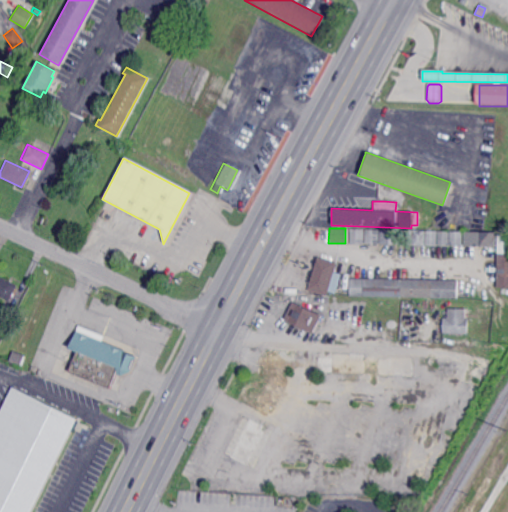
[(362,243),(358,243),(348,243),(348,229),(355,229),(362,229),(362,243)]
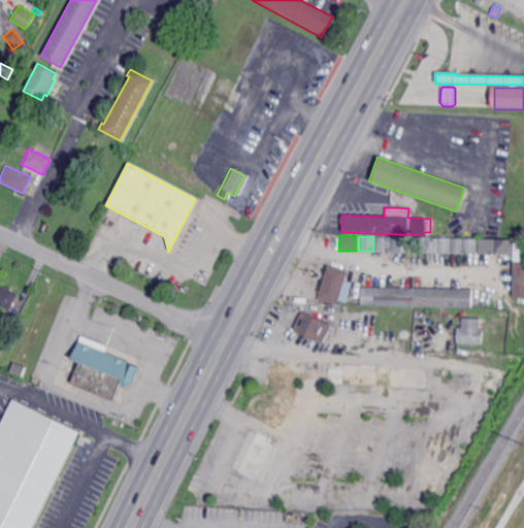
[(388,252),(374,252),(374,236),(389,236),(388,252)]
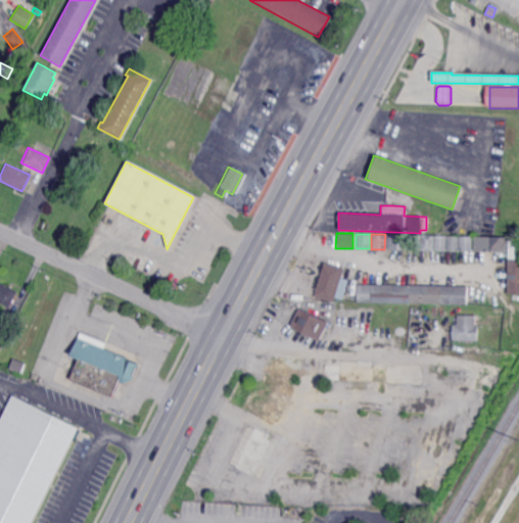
[(403,249),(386,249),(386,234),(403,235),(403,249)]
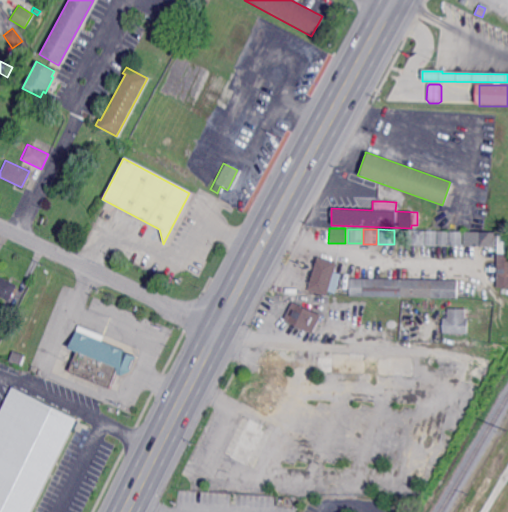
[(410,245),(395,244),(395,229),(411,229),(410,245)]
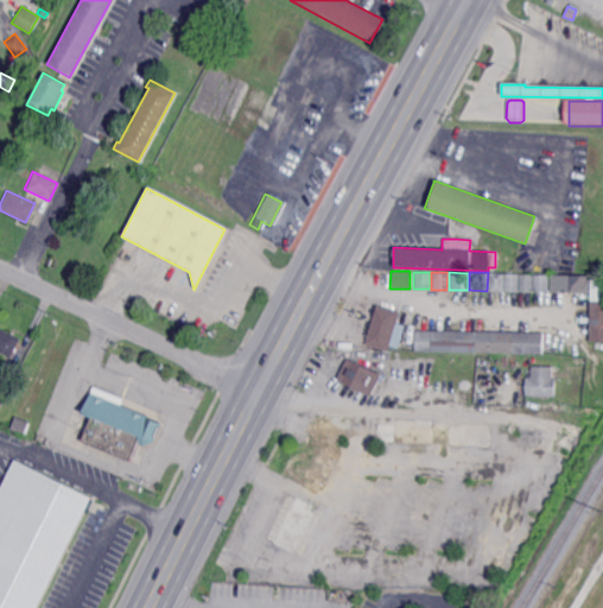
[(501,291),(488,291),(488,273),(502,273),(501,291)]
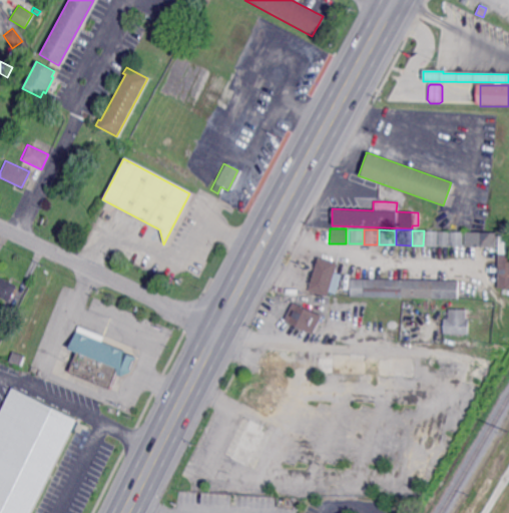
[(435,245),(425,245),(425,231),(436,231),(436,235),(435,245)]
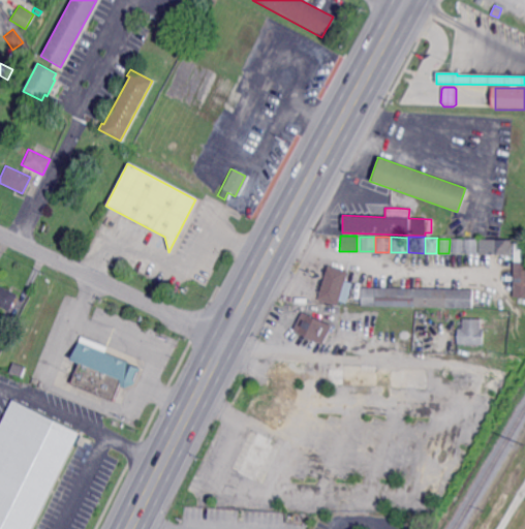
[(462,253),(451,253),(452,239),(458,239),(462,239),(462,253)]
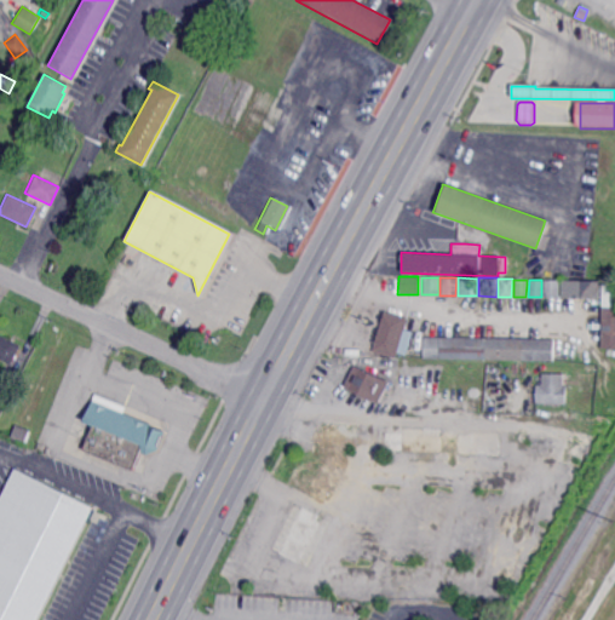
[(557,297),(547,297),(542,297),(542,280),(557,280),(557,297)]
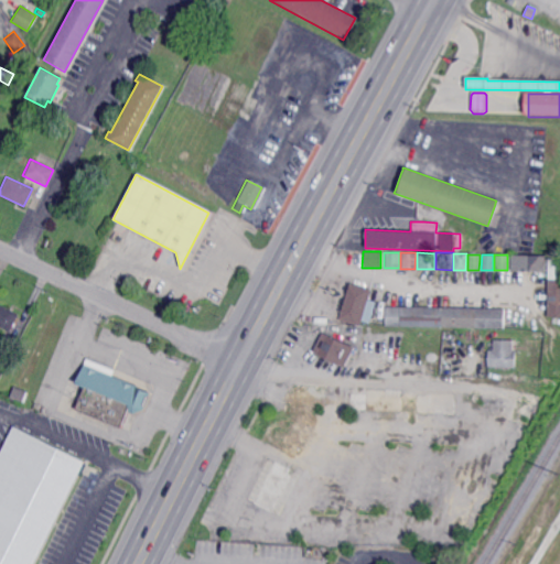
[(545,271),(509,270),(510,256),(510,255),(512,255),(536,256),(545,256),(545,271)]
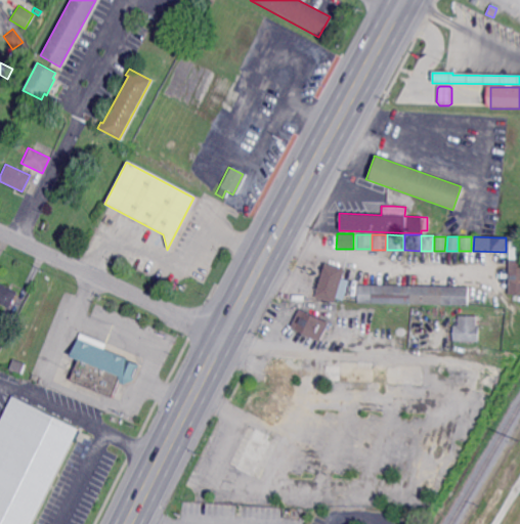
[(519,294),(506,294),(506,277),(506,269),(507,258),(507,241),(519,241),(519,294)]
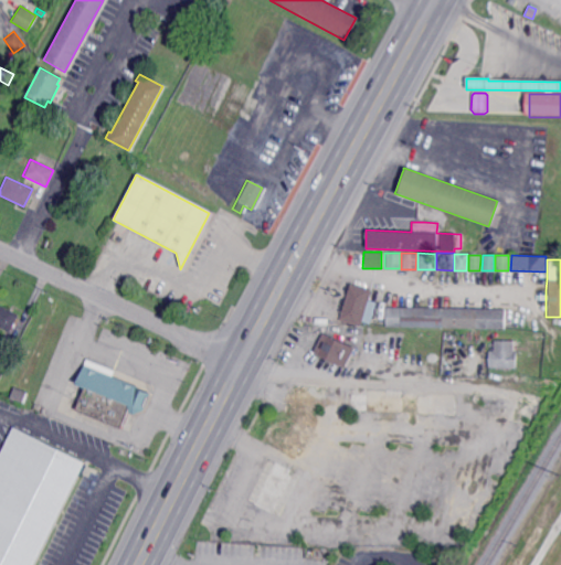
[(359,326),(338,320),(349,284),(370,290),(359,326)]
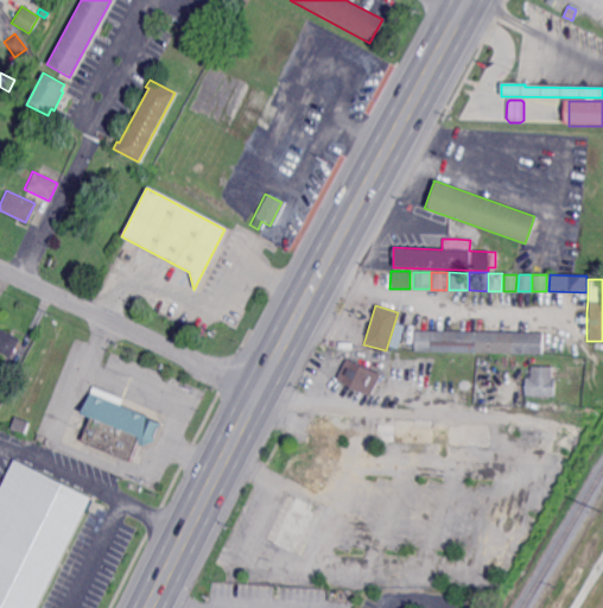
[(8,358),(0,353),(0,329),(18,339),(8,358)]
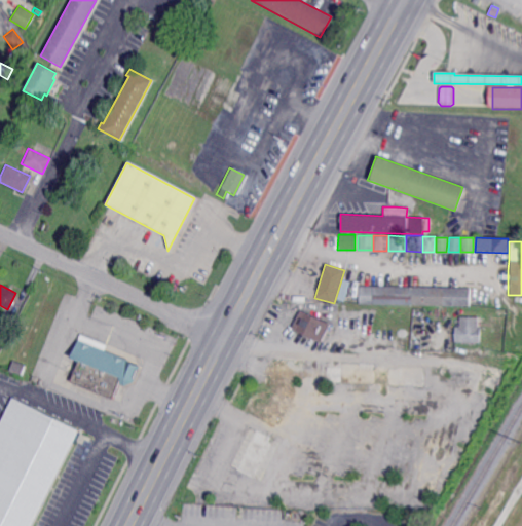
[(468,306),(358,304),(358,286),(361,286),(458,288),(469,288),(468,306)]
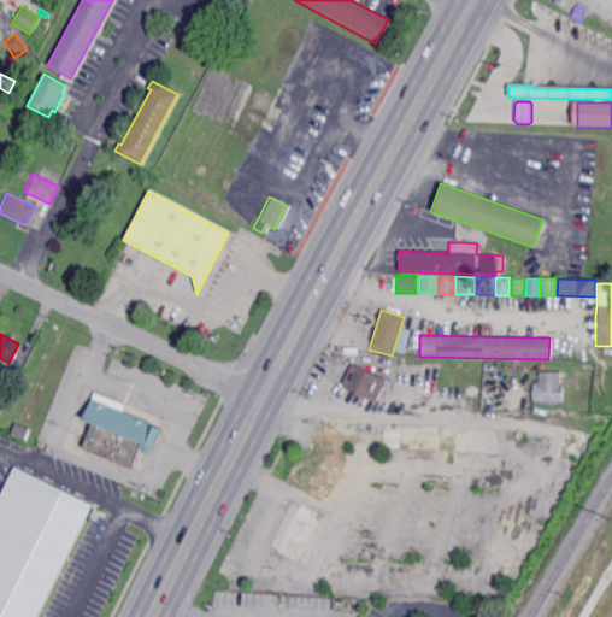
[(375,401),(343,386),(341,385),(351,364),(378,377),(382,378),(386,380),(376,401),(375,401)]
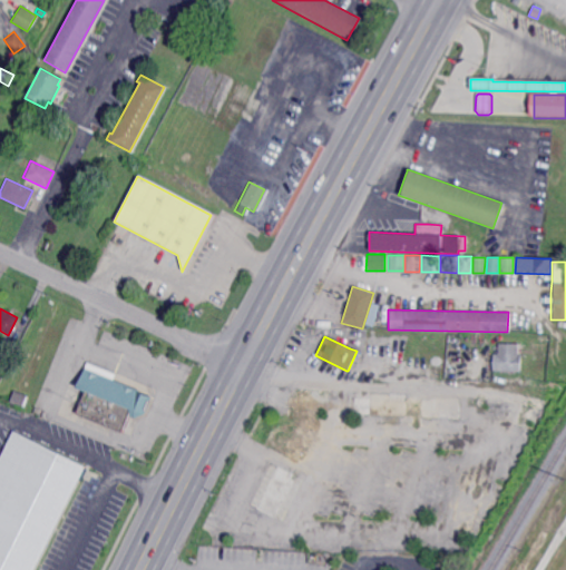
[(3,362),(0,360),(0,342),(11,349),(3,362)]
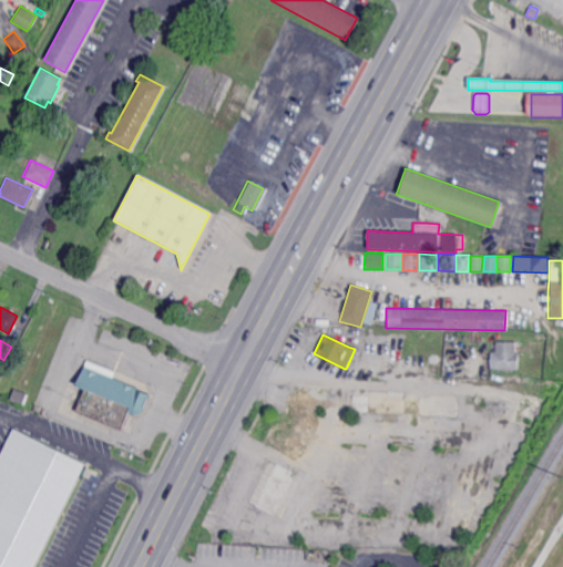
[(512,353),(514,353),(514,370),(487,369),(487,352),(493,352),(493,342),(512,342),(512,353)]
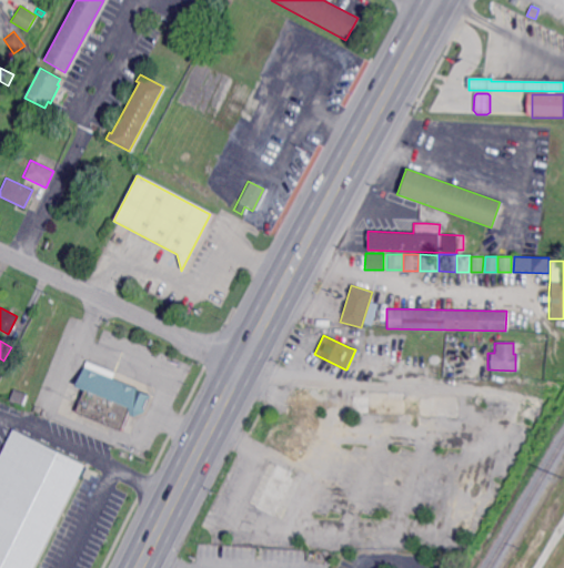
[(131,417),(127,416),(120,432),(73,412),(82,392),(73,387),(82,367),(149,396),(141,413),(131,417)]
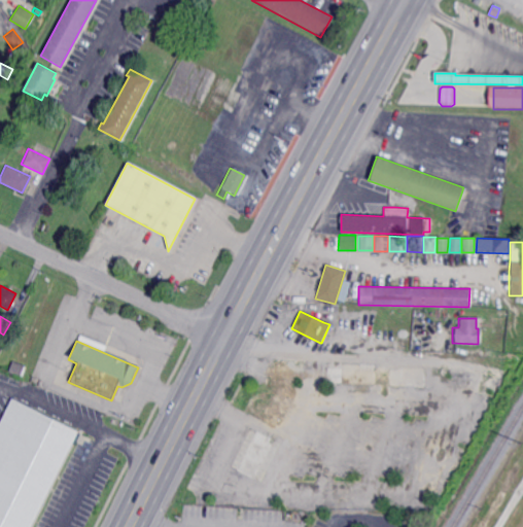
[(18,376),(6,372),(10,362),(22,366),(18,376)]
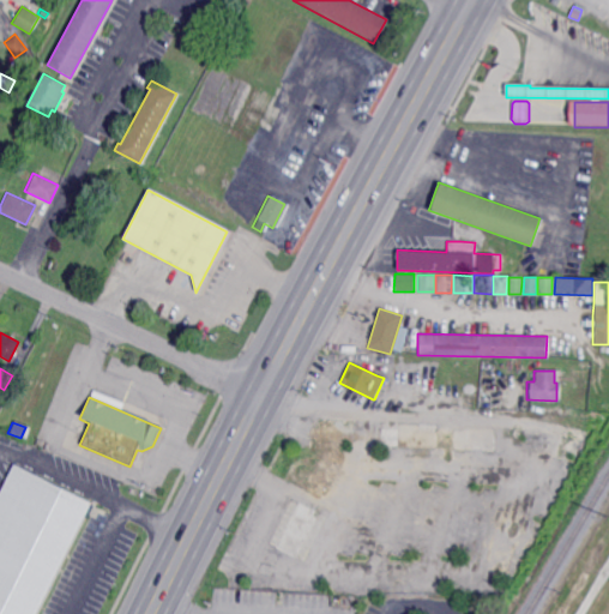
[(35,613),(0,613),(0,488),(12,464),(90,503),(35,613)]
